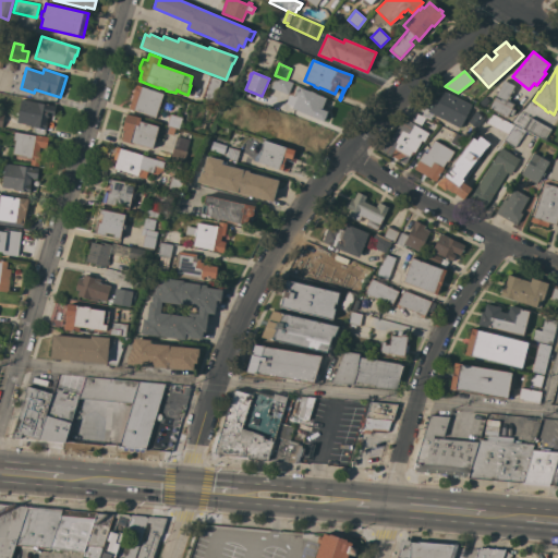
[(214,102),(202,98),(209,76),(221,80),(214,102)]
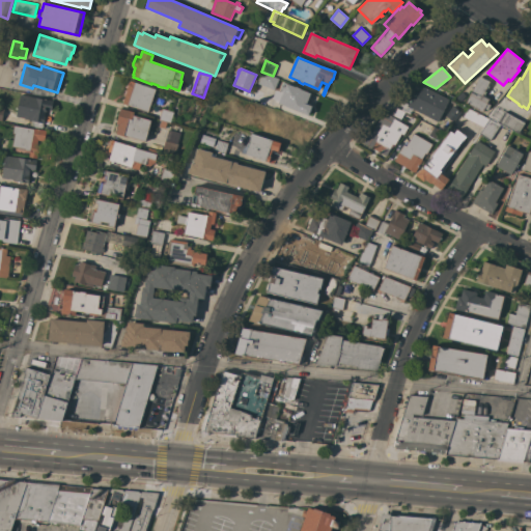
[(258,84),(262,74),(278,80),(274,90),(258,84)]
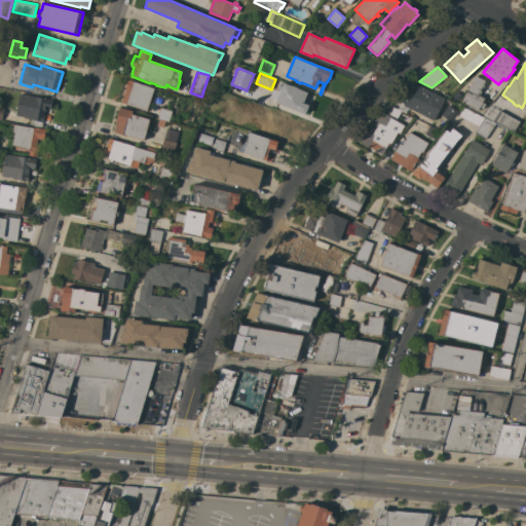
[(485,81),(478,95),(485,99),(483,103),(486,104),(483,109),(480,108),(478,111),(460,102),(474,75),(485,81)]
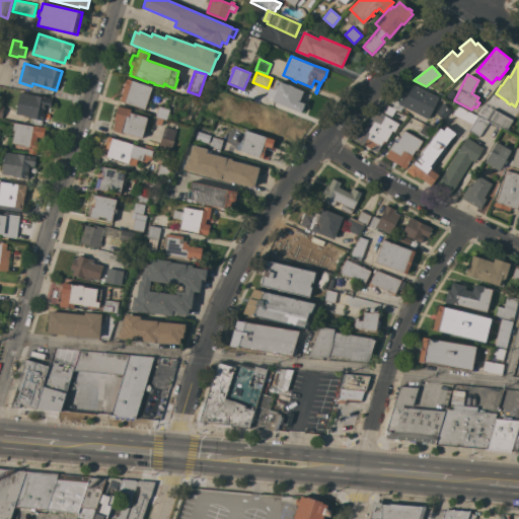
[(145,109),(120,101),(121,99),(119,98),(122,88),(123,88),(124,86),(122,85),(124,80),(126,81),(127,79),(152,87),(145,109)]
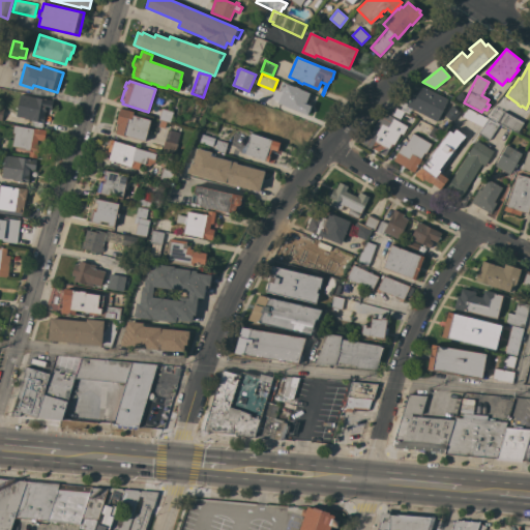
[(277,104),(278,101),(272,98),(275,90),(280,92),(282,87),(284,87),(286,84),(294,87),(295,86),(300,88),(299,89),(310,93),(305,104),(311,106),(311,108),(311,110),(310,112),(308,113),(307,115),(277,104)]
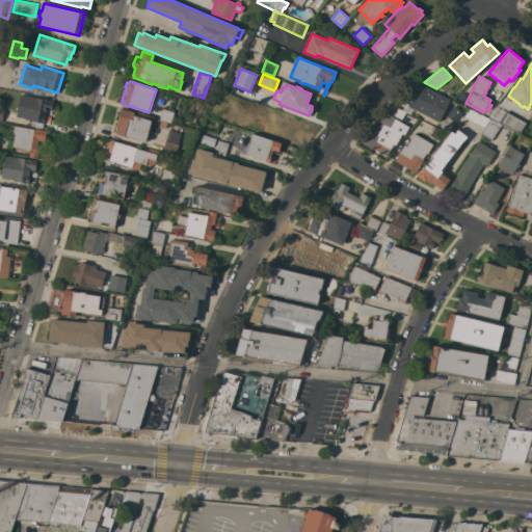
[(450,100),(439,123),(414,109),(410,114),(402,110),(406,102),(409,104),(415,92),(419,95),(420,92),(419,91),(421,86),(423,87),(423,86),(450,100)]
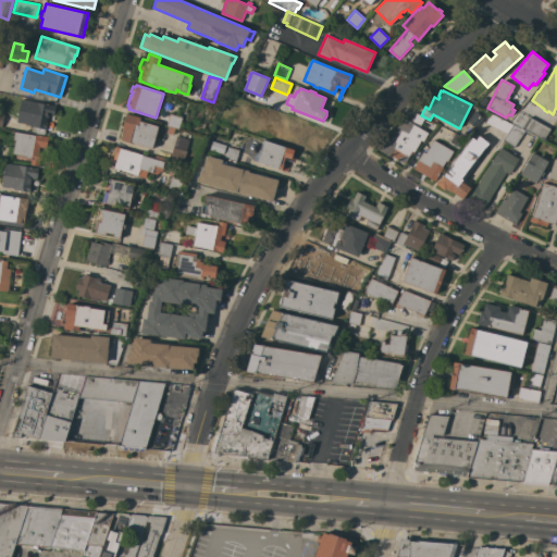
[(24,131),(26,124),(17,123),(16,130),(0,125),(0,113),(4,114),(17,120),(22,99),(56,107),(53,115),(51,115),(49,118),(47,118),(47,122),(47,123),(46,130),(45,130),(45,134),(24,131)]
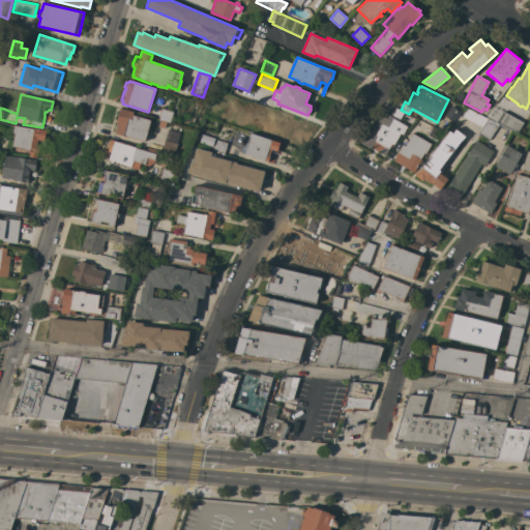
[(452,106),(460,112),(452,122),(444,116),(452,106)]
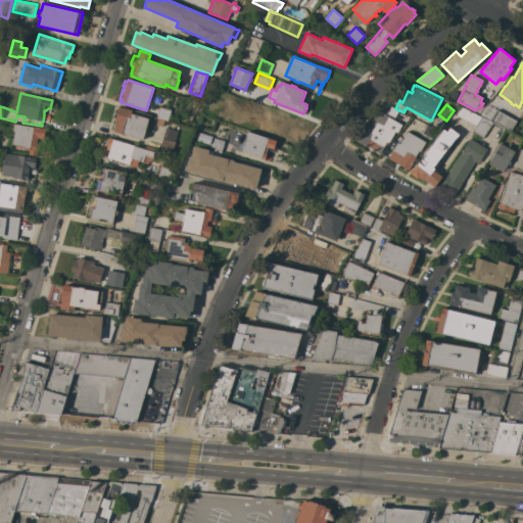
[(384,112),(388,106),(398,111),(394,119),(384,112)]
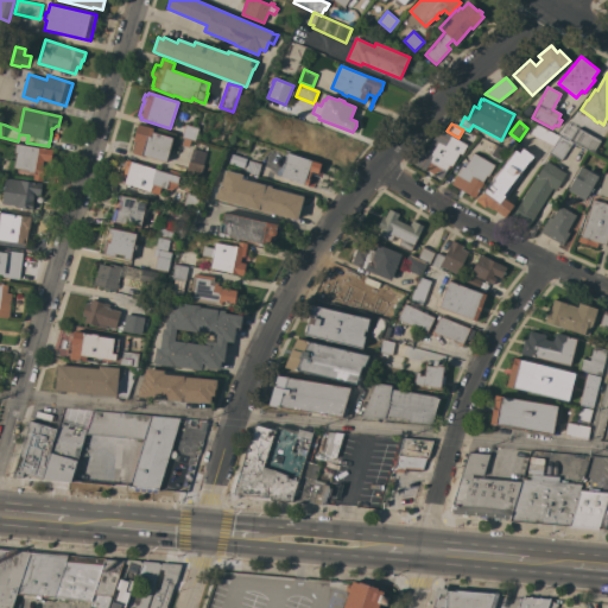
[(138,125),(153,130),(152,133),(172,138),(166,163),(133,153),(135,143),(133,141),(134,137),(133,135),(134,128),(137,128),(138,125)]
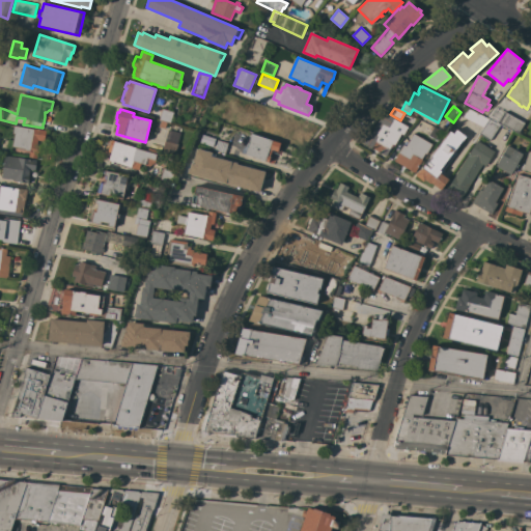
[(159,120),(162,109),(173,112),(170,123),(166,122),(164,129),(159,127),(161,120),(159,120)]
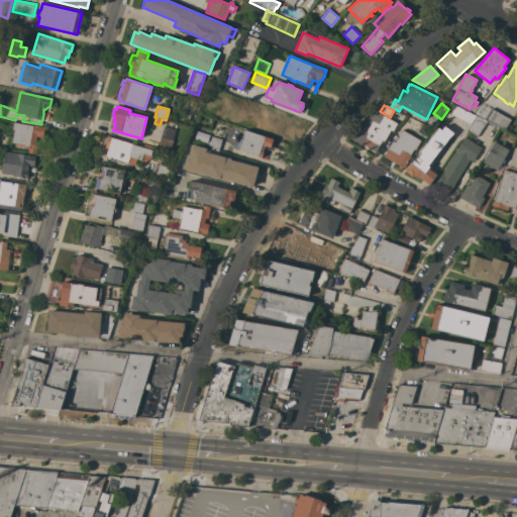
[(290,115),(287,124),(286,125),(283,125),(281,125),(280,130),(275,128),(274,132),(255,126),(262,106),(290,115)]
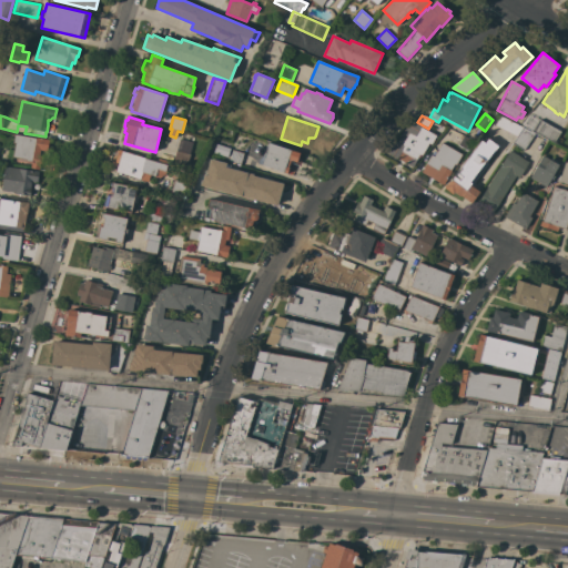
[(517,135),(495,125),(499,117),(523,128),(517,135)]
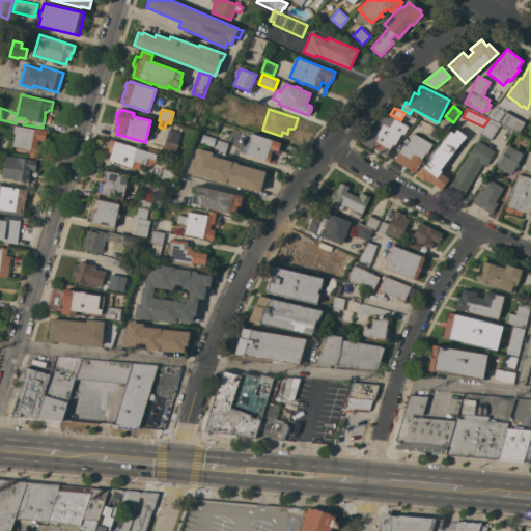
[(497,123),(504,112),(525,123),(518,134),(500,124),(497,123)]
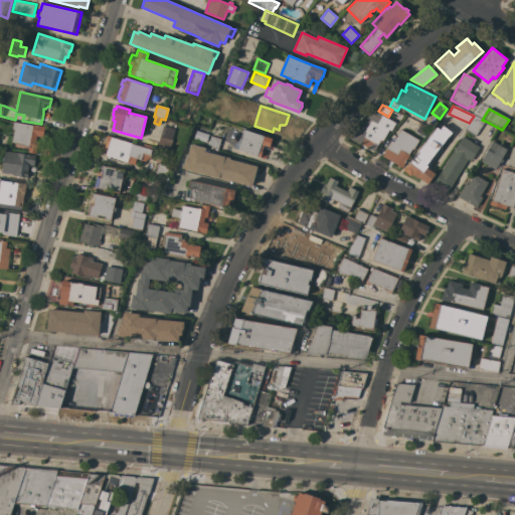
[(352,139),(358,128),(360,129),(368,117),(369,115),(371,116),(374,111),(382,115),(382,116),(396,124),(391,132),(389,131),(382,143),(381,142),(379,144),(378,144),(377,145),(378,146),(374,152),(352,139)]
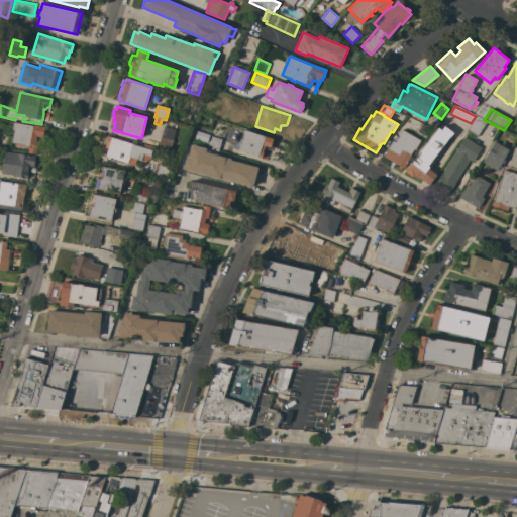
[(477,137),(467,130),(471,123),(476,116),(484,120),(487,121),(477,137)]
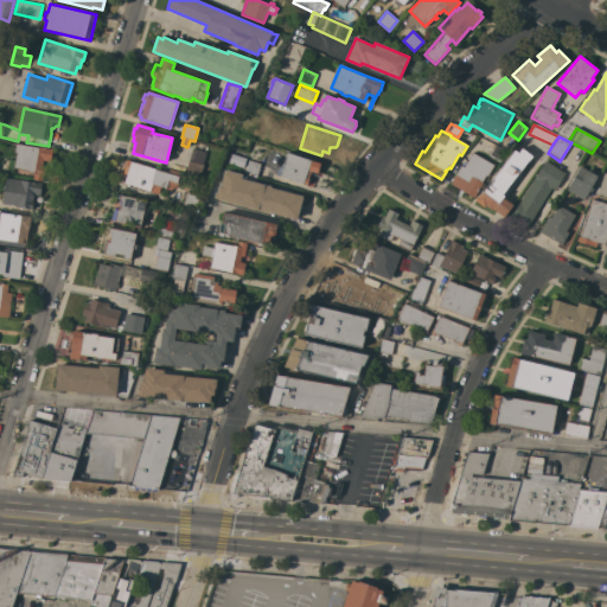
[(52,149),(50,161),(44,160),(43,167),(45,167),(46,170),(45,174),(44,176),(43,176),(42,181),(33,179),(34,173),(29,172),(29,171),(14,167),(17,153),(14,153),(16,144),(52,149)]
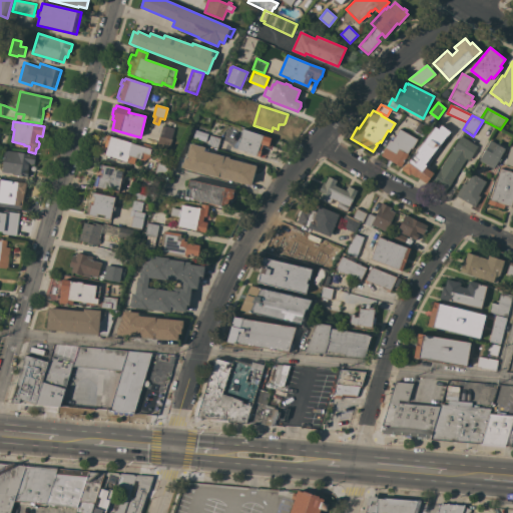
[(414,131),(419,123),(429,128),(423,136),(414,131)]
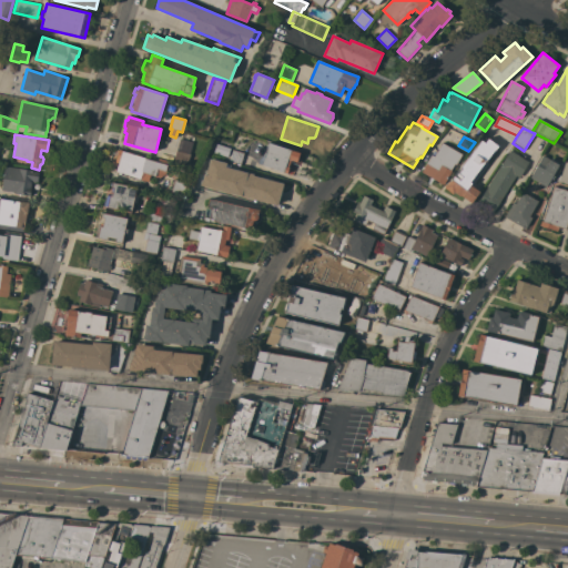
[(495,151),(494,151),(470,182),(472,183),(470,185),(480,192),(472,203),(460,195),(460,196),(455,192),(453,194),(444,188),(446,184),(447,185),(454,175),(456,178),(462,170),(460,169),(482,140),(485,143),(488,139),(498,146),(495,151)]
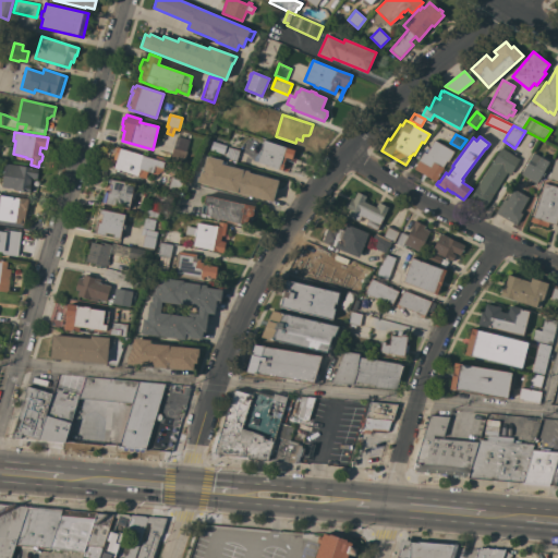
[(189,142),(183,161),(170,158),(176,138),(189,142)]
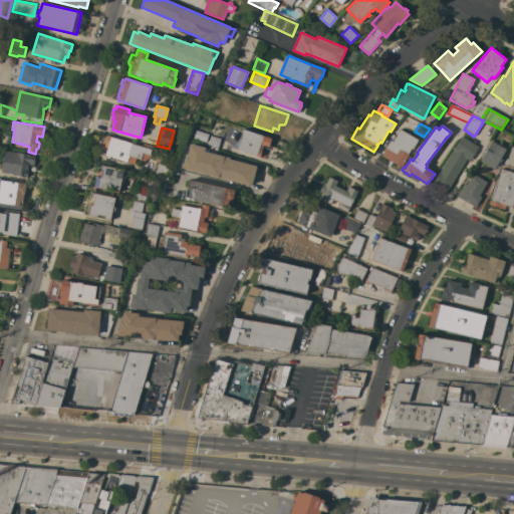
[(243,130),(272,139),(269,147),(263,145),(261,152),(262,152),(260,157),(237,150),(237,149),(234,148),(235,143),(236,144),(237,141),(239,142),(243,130)]
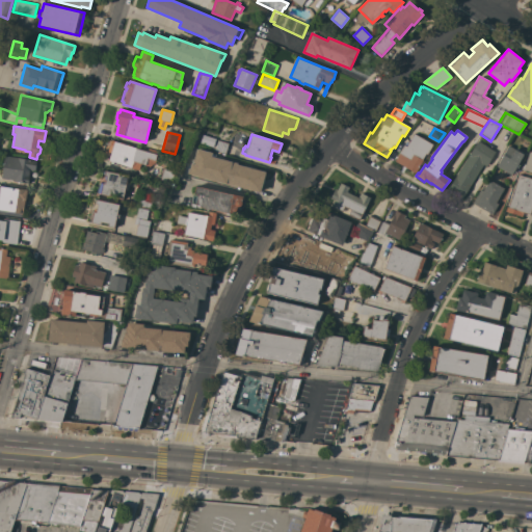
[(433,144),(427,155),(426,154),(422,160),(423,160),(416,174),(395,161),(404,145),(407,141),(409,142),(414,134),(433,144)]
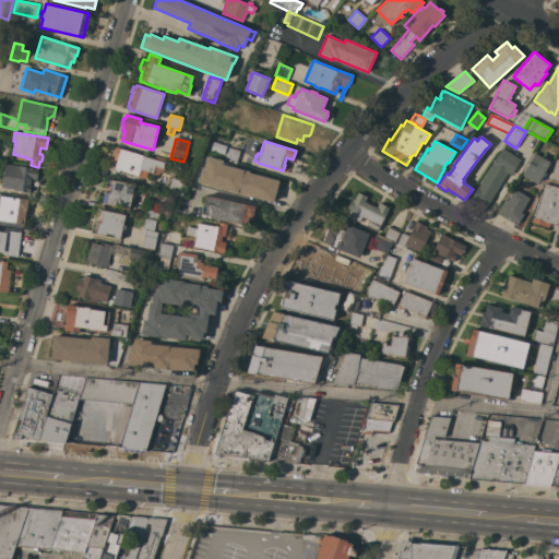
[(114,169),(117,161),(114,159),(118,147),(121,149),(120,149),(155,159),(156,156),(166,159),(163,169),(164,170),(155,177),(153,174),(149,173),(146,179),(114,169)]
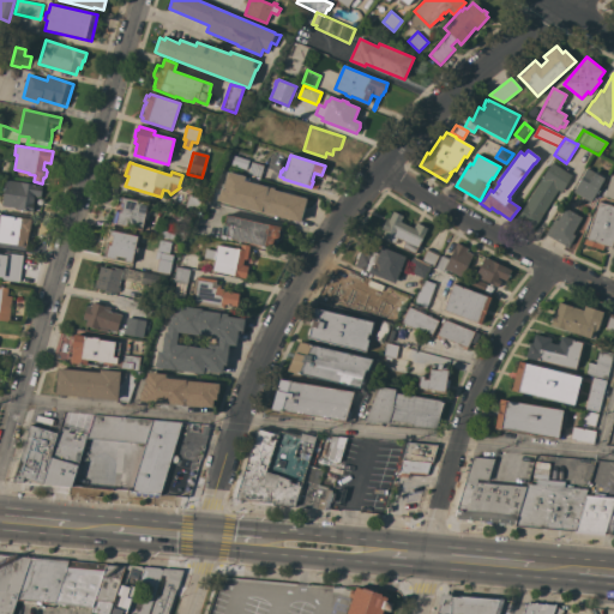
[(260,179),(247,175),(252,162),(264,166),(260,179)]
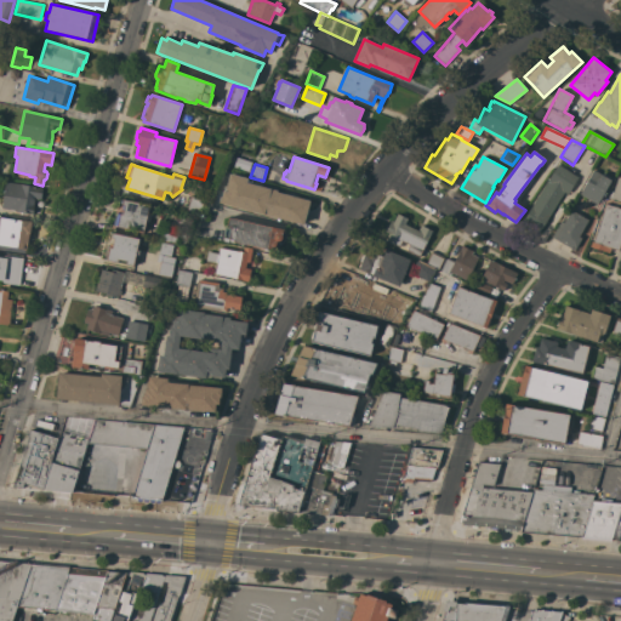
[(558,164),(579,177),(568,194),(564,193),(540,233),(523,222),(558,164)]
